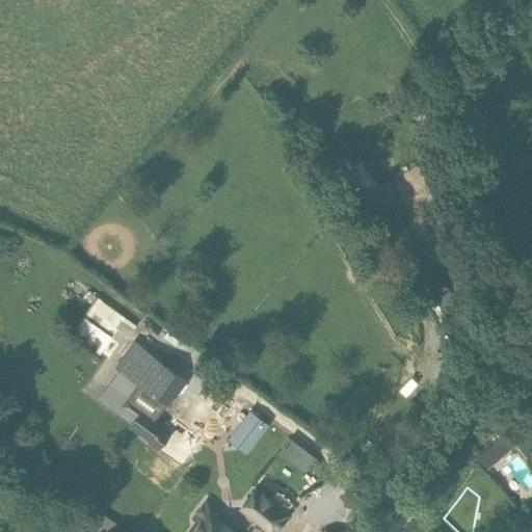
[(375,184),(363,163),(331,182),(345,203),(375,184)]
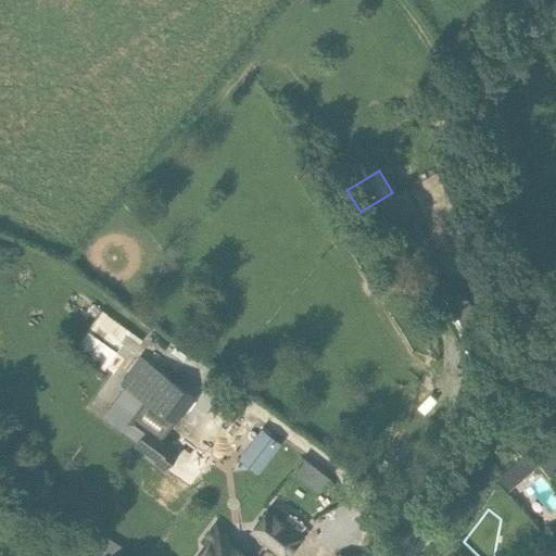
[(415,219),(395,190),(370,206),(394,241),(418,226),(414,220),(415,219)]
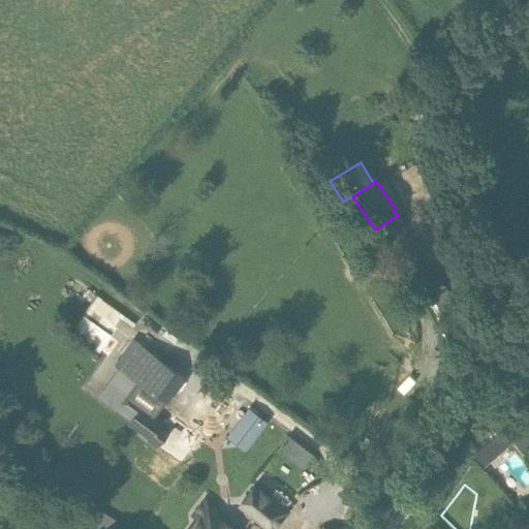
[(110,333),(84,314),(70,332),(98,351),(110,333)]
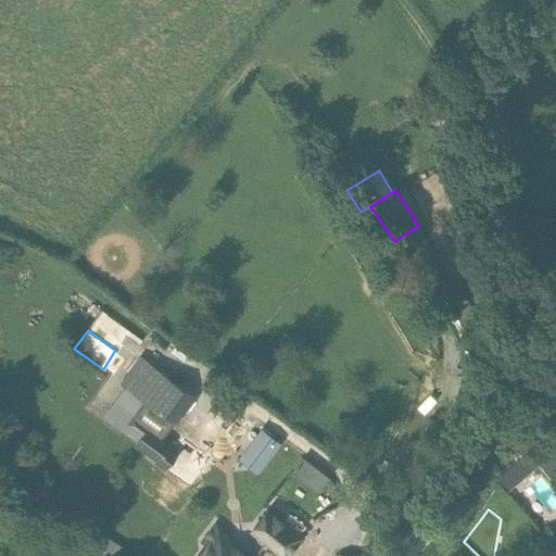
[(134,352),(139,344),(125,333),(119,341),(134,352)]
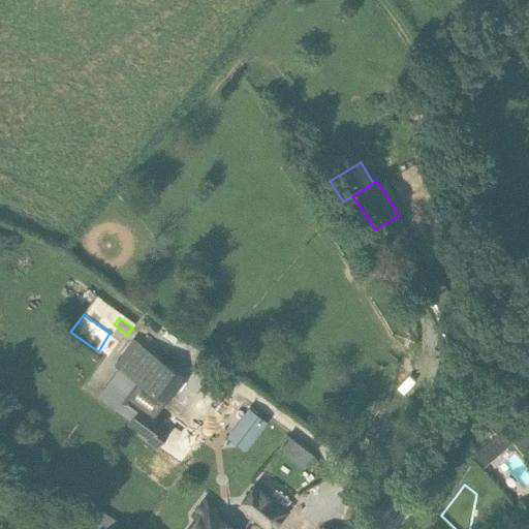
[(179,373),(133,339),(116,363),(126,371),(109,396),(133,414),(127,423),(152,441),(164,424),(152,415),(165,397),(162,395),(165,390),(173,395),(184,378),(178,374),(179,373)]
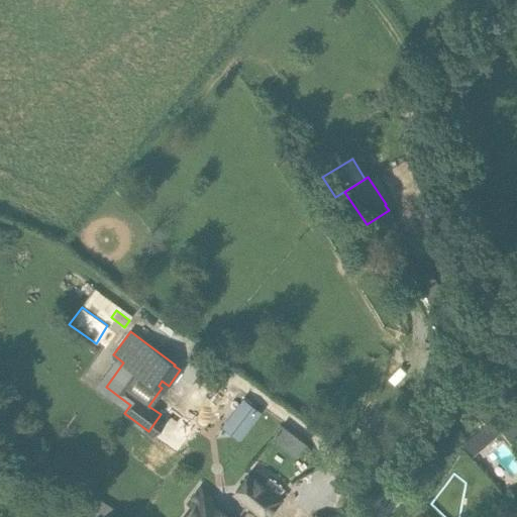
[(262,412),(242,398),(220,427),(239,441),(262,412)]
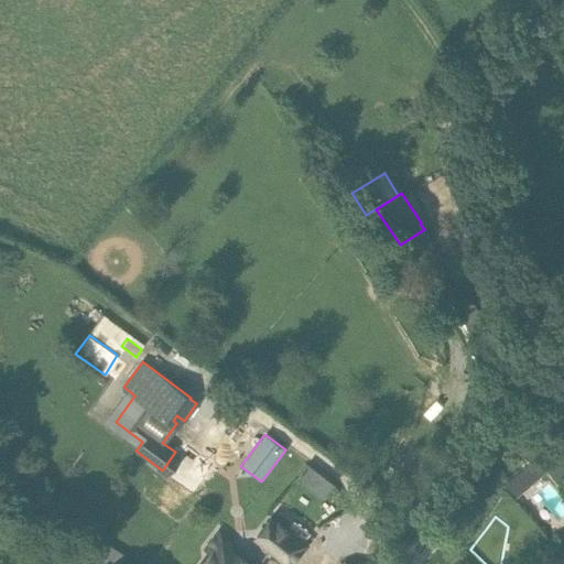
[(173,465),(194,481),(199,485),(213,467),(186,447),(173,465)]
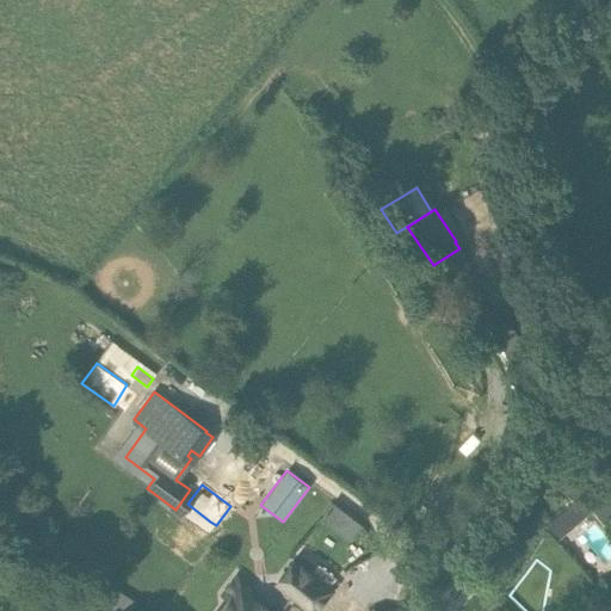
[(562,537),(590,503),(573,489),(544,524),(545,524),(562,537)]
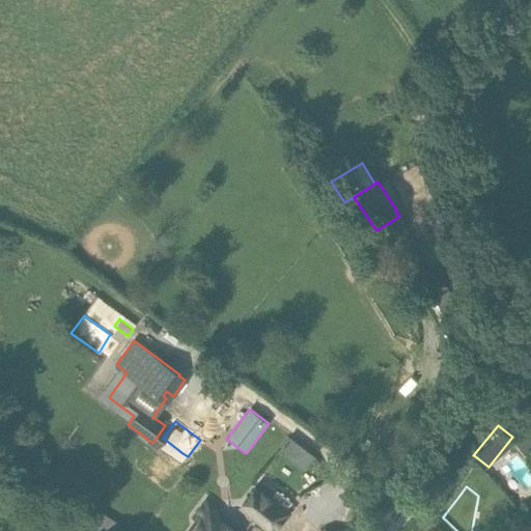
[(280,448),(306,468),(316,453),(291,434),(280,448)]
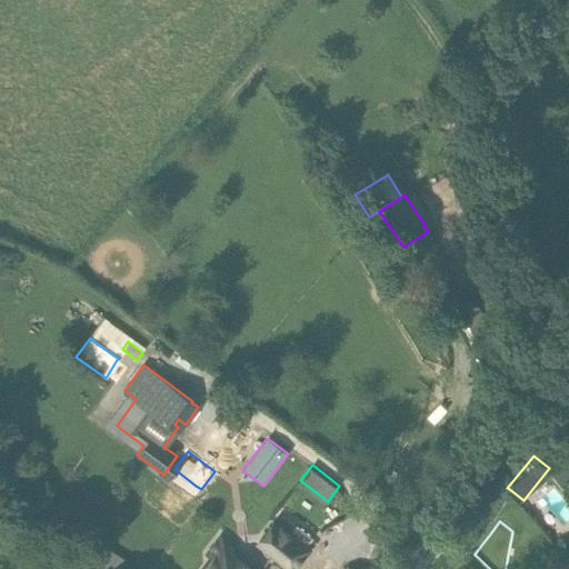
[(258,541),(291,568),(307,548),(275,522),(258,541)]
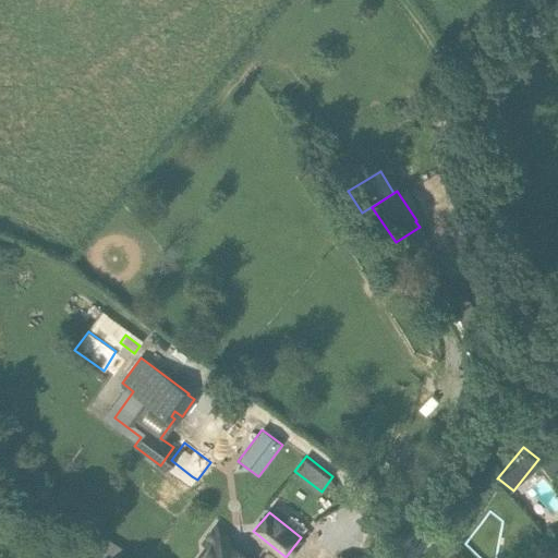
[(249,557),(225,540),(228,535),(217,526),(204,544),(208,547),(199,557),(249,557)]
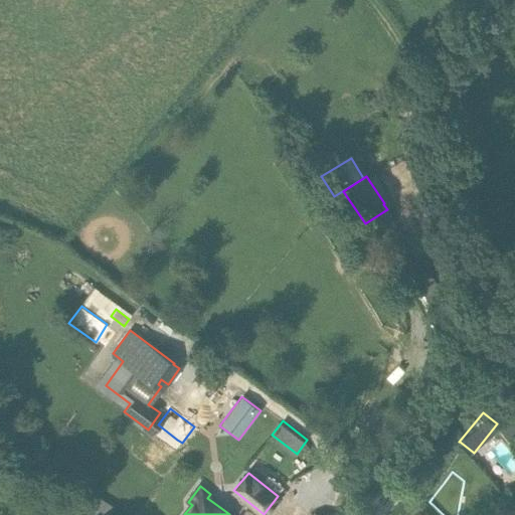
[(108,514),(115,505),(99,496),(91,510),(99,514),(108,514)]
